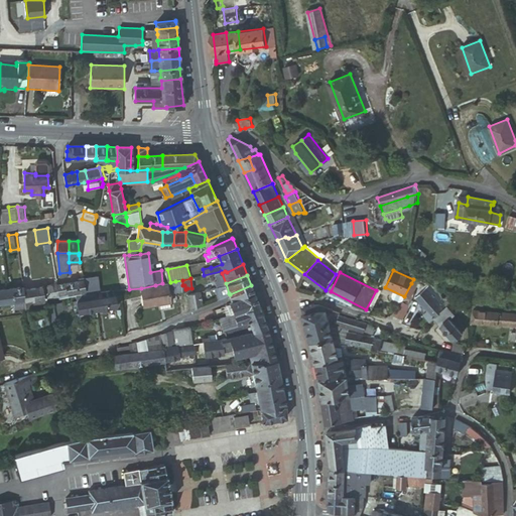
[(59,294),(85,290),(84,279),(67,282),(67,284),(57,285),(59,294)]
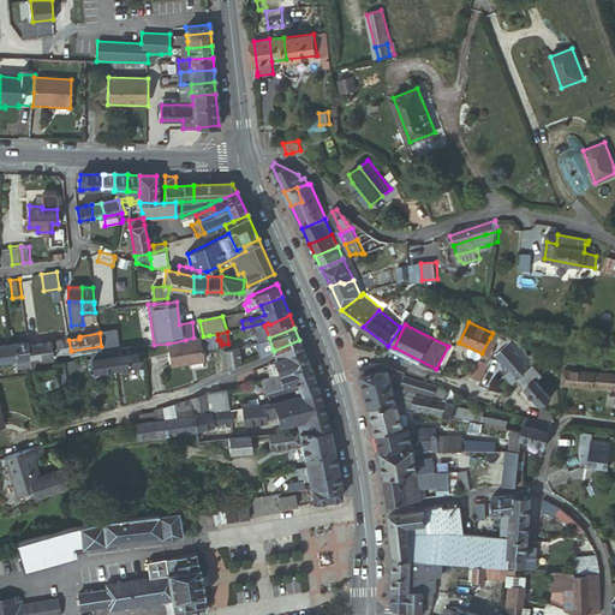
[(185,347),(203,345),(202,336),(198,338),(193,338),(185,340),(185,347)]
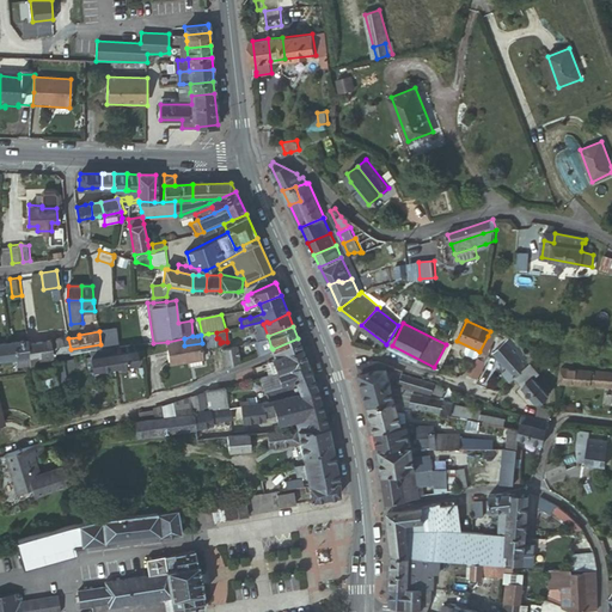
[(31,361),(31,367),(54,361),(54,355),(71,352),(71,349),(68,338),(68,336),(50,338),(51,341),(29,343),(30,356),(38,355),(40,360),(31,361)]
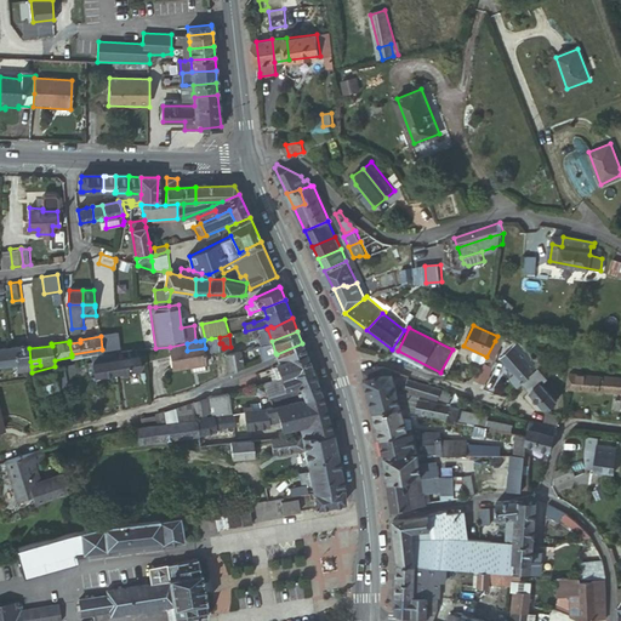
[(260,345),(263,358),(275,353),(272,341),(260,345)]
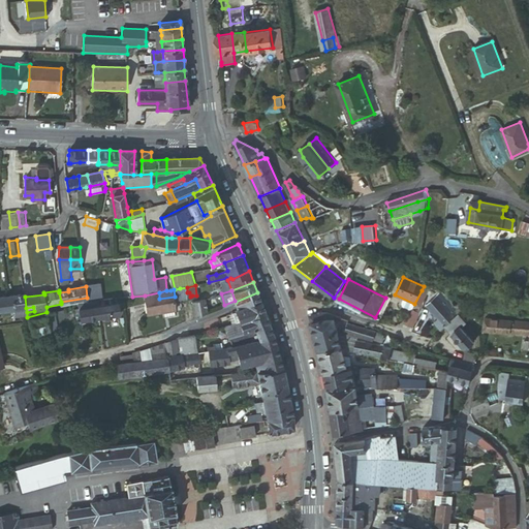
[(422,307),(428,293),(422,290),(414,304),(422,307)]
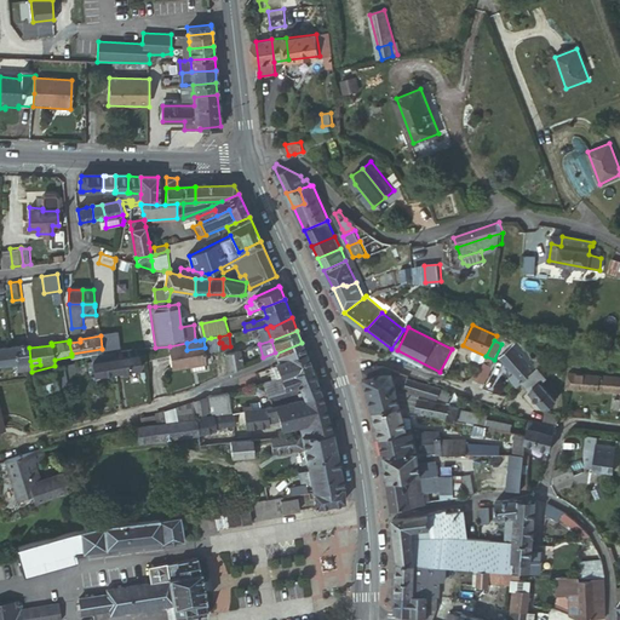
[(205,349),(205,348),(187,350),(187,343),(170,346),(173,368),(191,366),(205,363),(207,362),(205,349)]
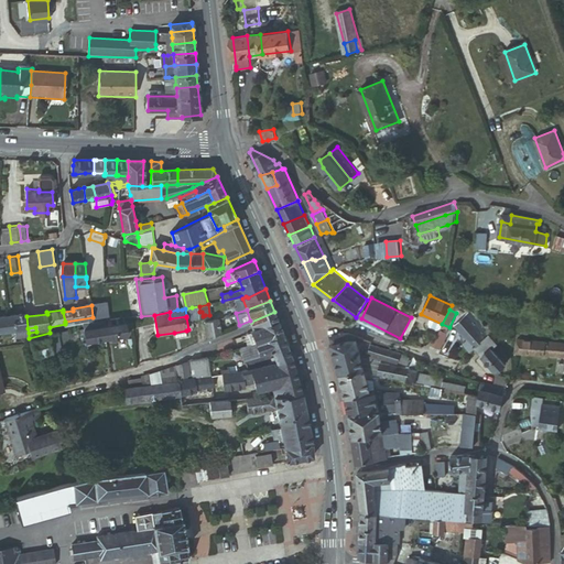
[(255,331),(252,332),(257,343),(258,345),(283,335),(274,312),(251,322),(255,331)]
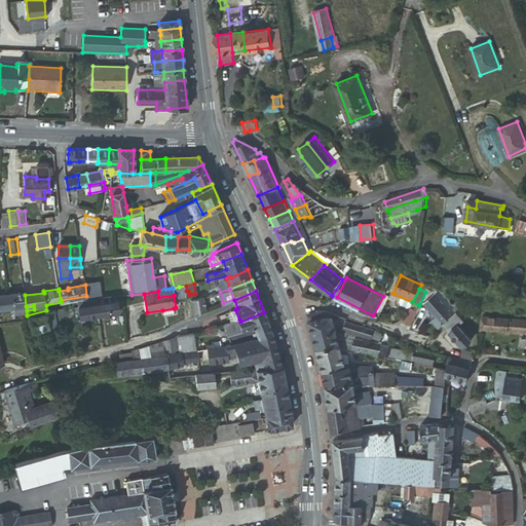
[(13,293),(15,307),(26,306),(25,295),(25,292),(13,293)]
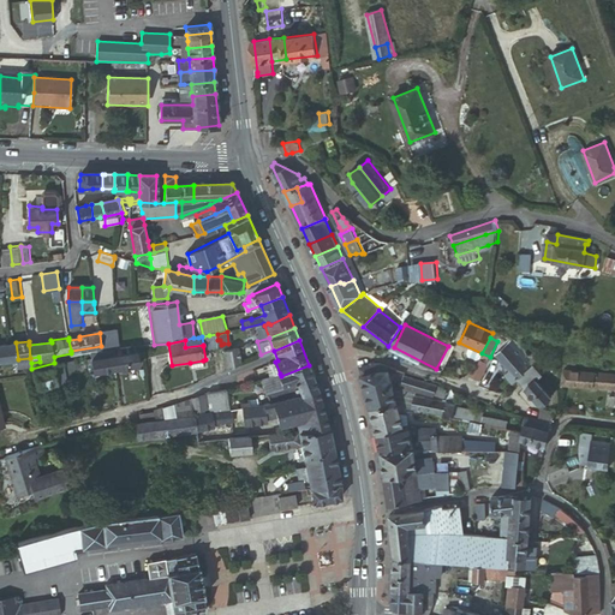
[(5,360),(18,359),(16,342),(13,344),(3,345),(5,360)]
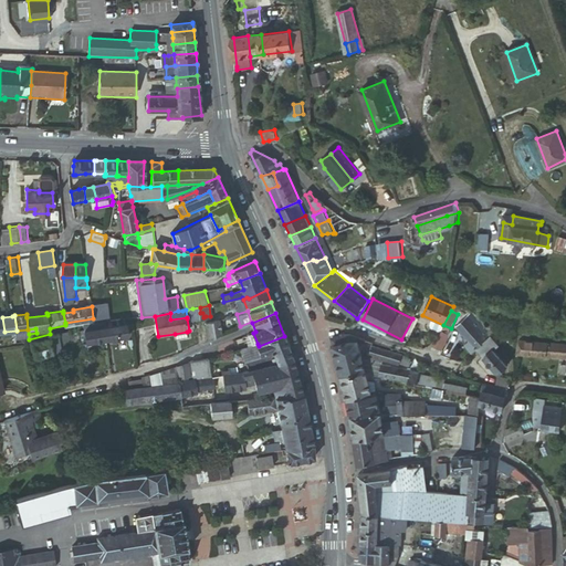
[(478,349),(491,337),(471,315),(458,327),(470,342),(478,349)]
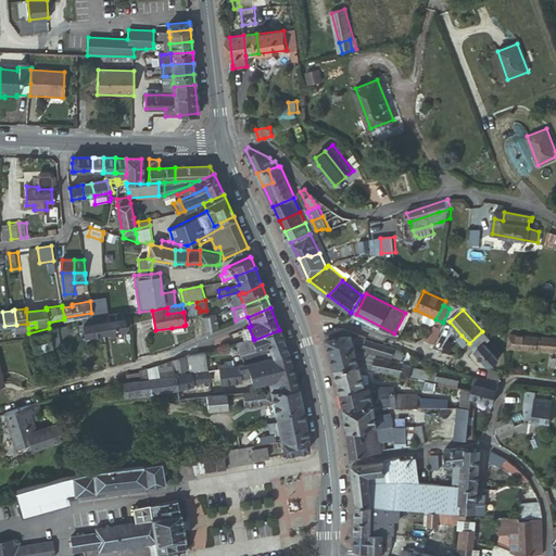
[(215,327),(212,314),(203,316),(199,317),(202,331),(215,327)]
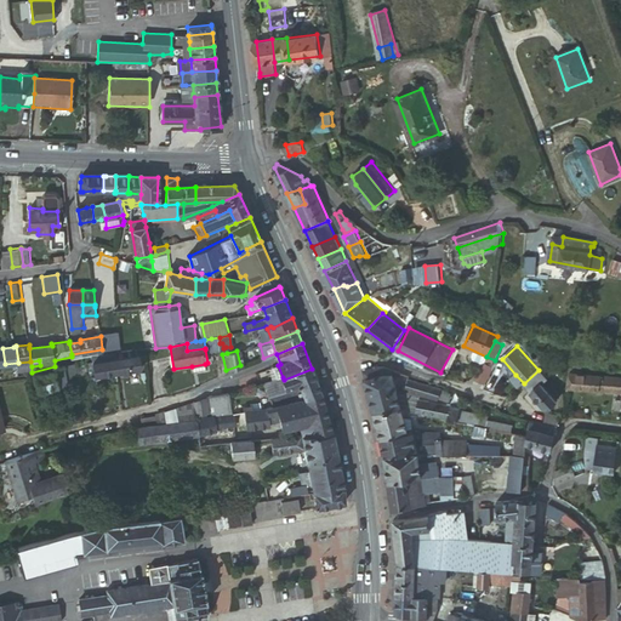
[(95,375),(118,371),(114,352),(109,353),(110,358),(92,360),(95,375)]
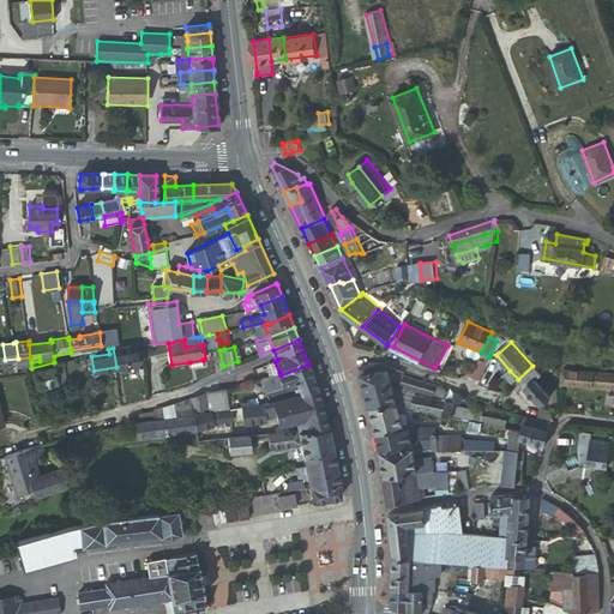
[(113,348),(116,367),(138,365),(137,350),(118,353),(116,348),(113,348)]
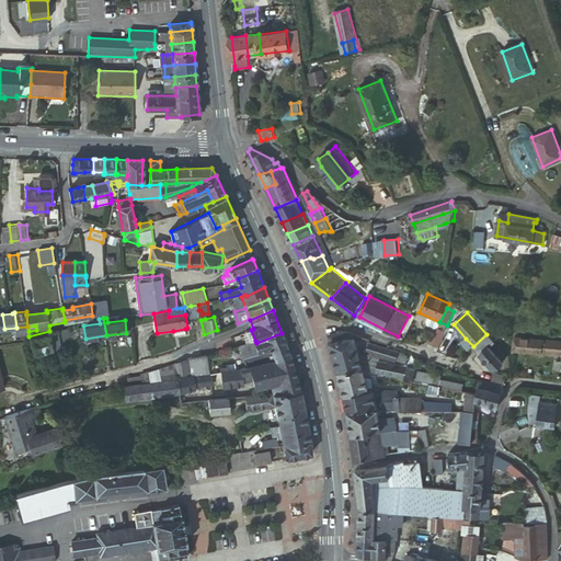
[(80,342),(77,323),(70,325),(73,344),(80,342)]
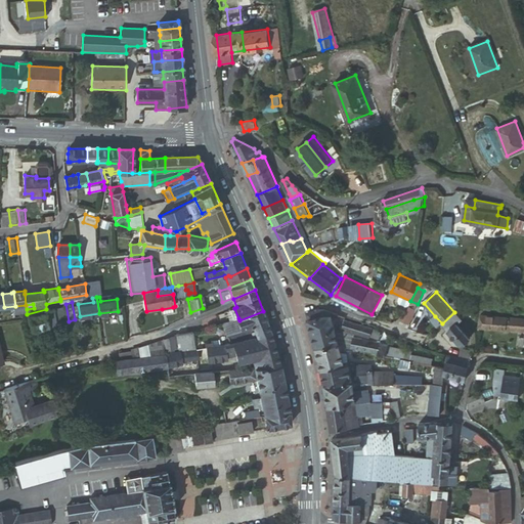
[(63,307),(54,308),(54,311),(56,324),(66,322),(63,307)]
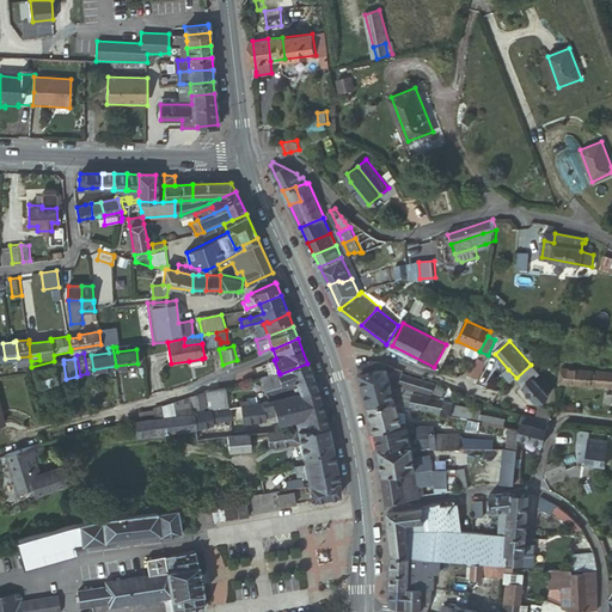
[(478,378),(485,363),(476,359),(469,372),(478,378)]
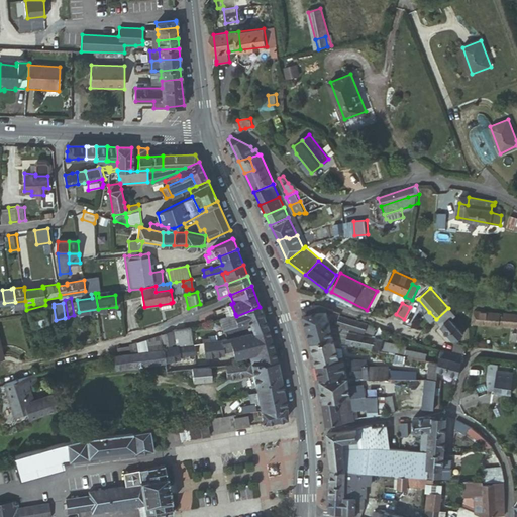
[(231,304),(224,306),(229,316),(235,314),(231,304)]
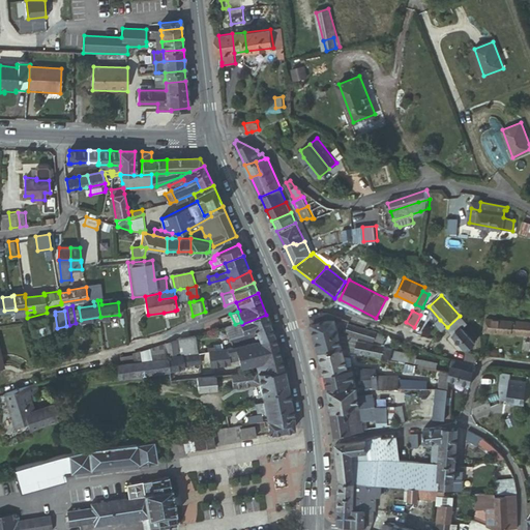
[(333,319),(335,315),(332,315),(326,314),(324,314),(322,314),(318,315),(320,322),(314,324),(318,337),(337,332),(333,319)]
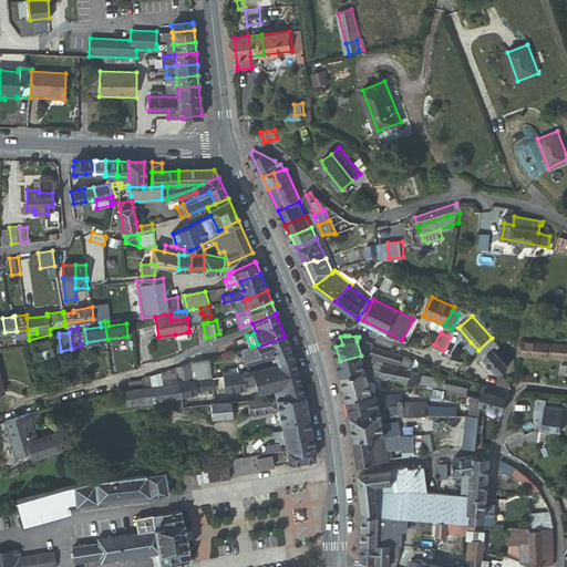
[(259,347),(260,351),(263,356),(246,360),(248,368),(278,360),(279,364),(294,359),(292,356),(285,337),(259,347)]
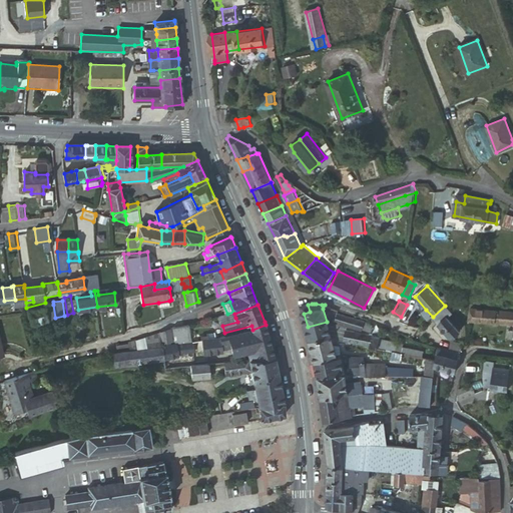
[(310,312),(308,305),(302,307),(304,314),(310,312)]
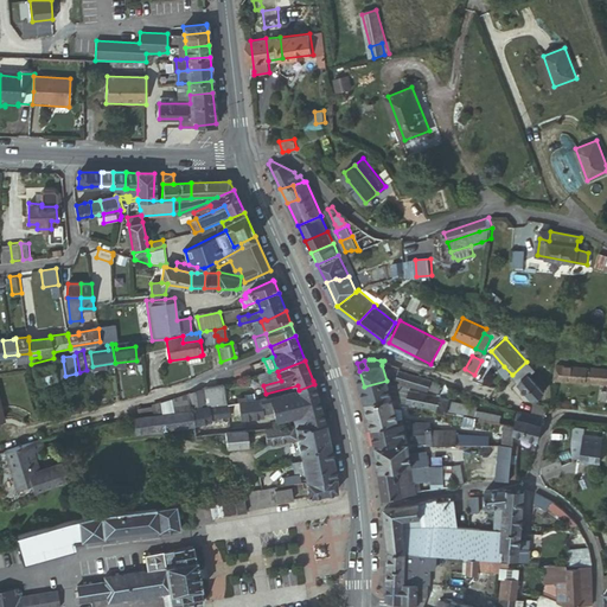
[(543,379),(526,362),(512,375),(535,400),(545,390),(540,383),(543,379)]
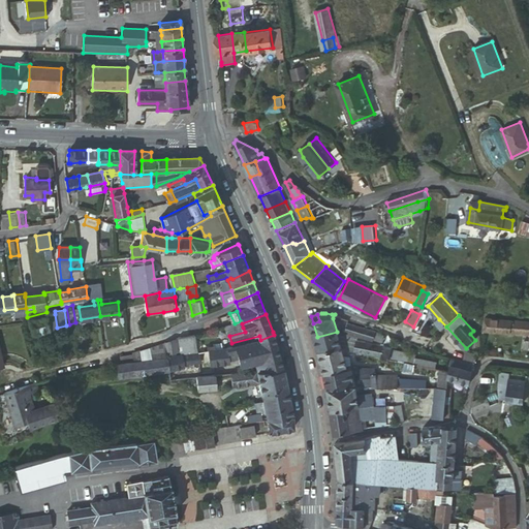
[(441,331),(446,327),(439,319),(435,323),(441,331)]
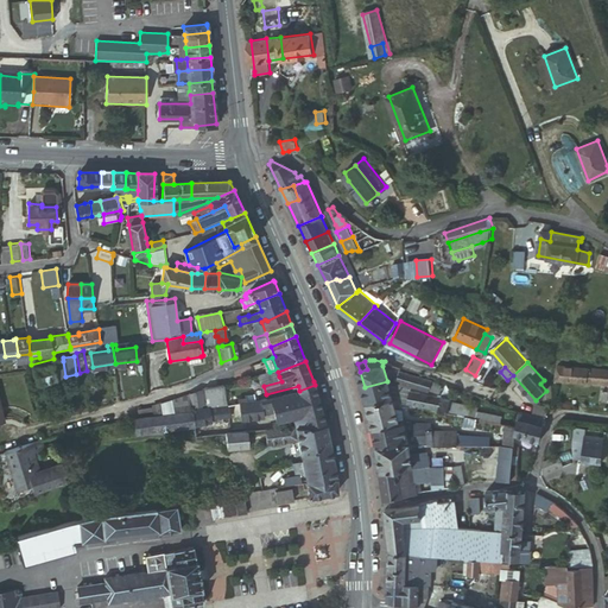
[(558,381),(590,384),(591,371),(559,367),(558,381)]
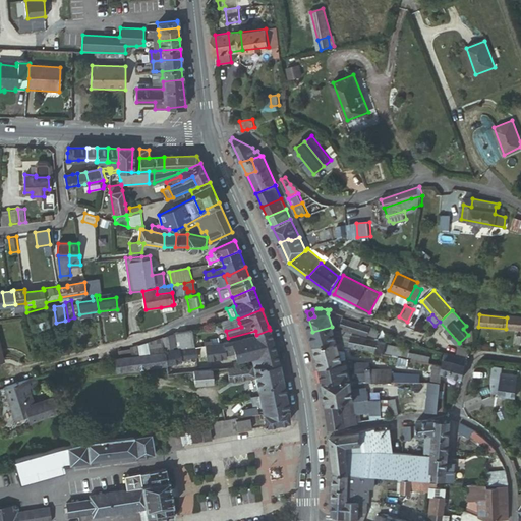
[(231,319),(230,320),(232,326),(239,323),(238,319),(237,316),(231,319)]
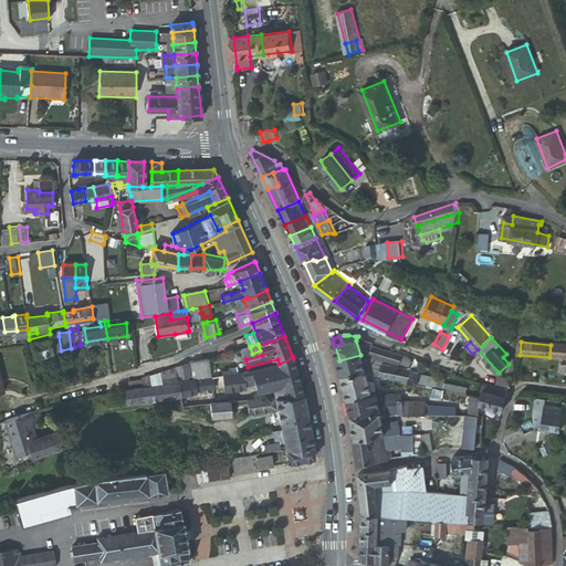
[(549,357),(561,358),(562,345),(551,345),(549,357)]
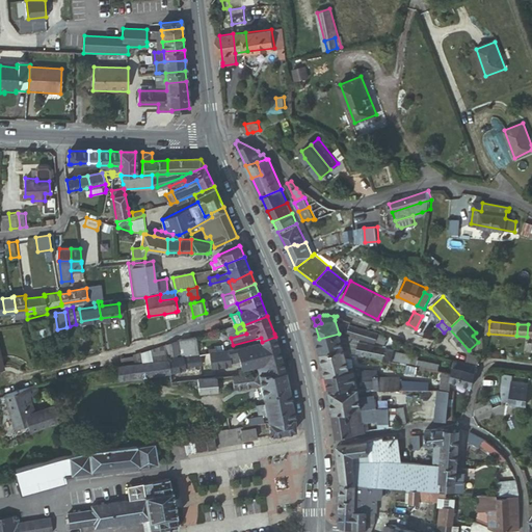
[(371,340),(374,333),(349,325),(347,334),(371,340)]
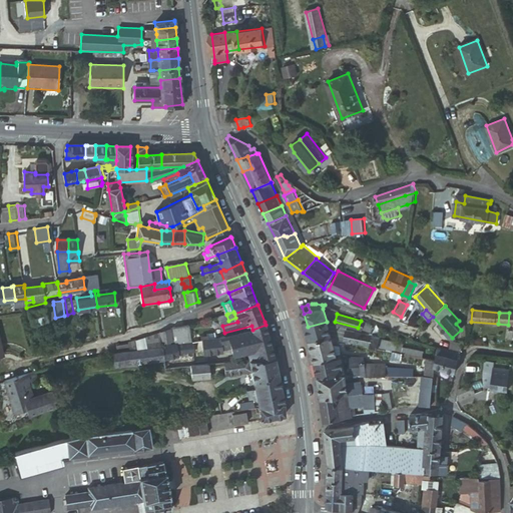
[(308,327),(310,339),(331,340),(330,335),(327,325),(327,322),(308,327)]
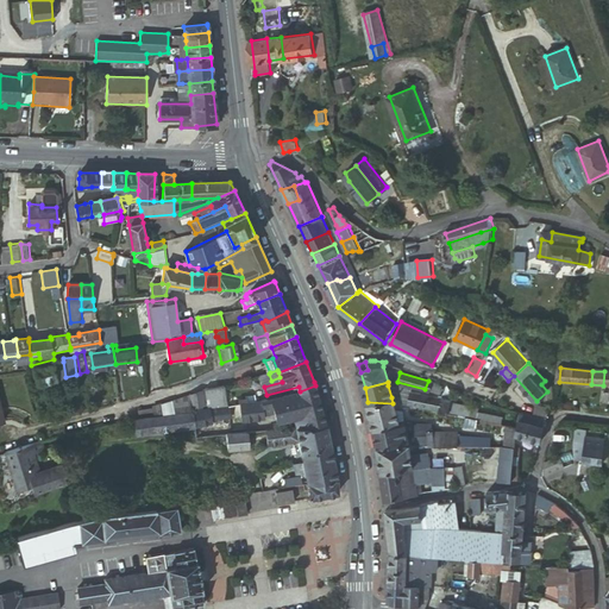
[(388,385),(391,397),(400,395),(397,387),(394,384),(388,385)]
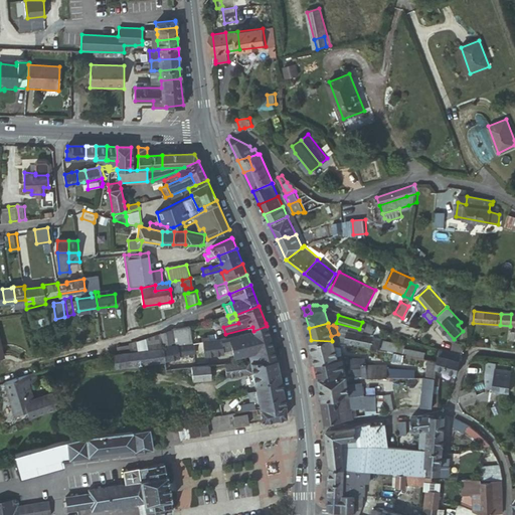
[(180,346),(194,343),(192,332),(191,326),(175,328),(178,346),(180,346)]
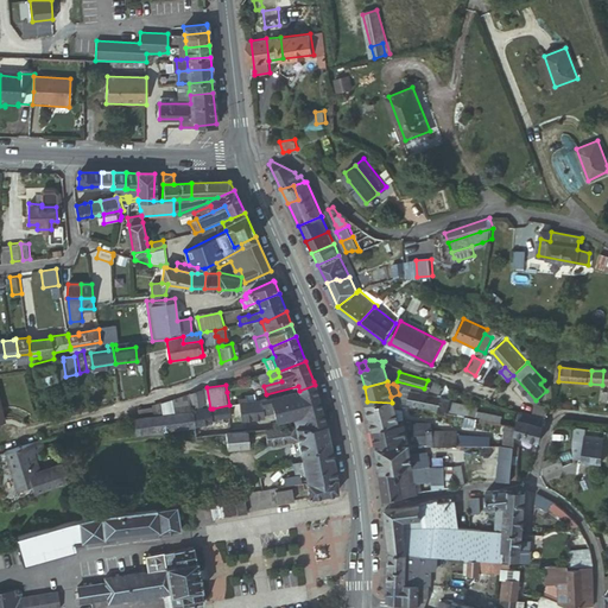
[(315,385),(299,391),(304,413),(308,425),(327,425),(327,423),(324,416),(320,398),(315,385)]
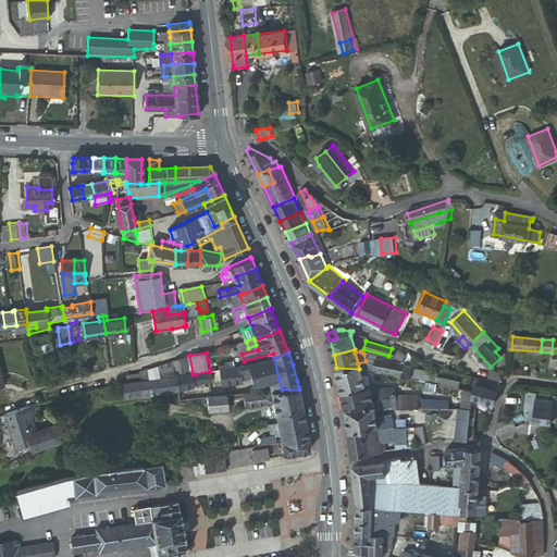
[(220,370),(226,369),(224,356),(208,359),(210,371),(220,370)]
